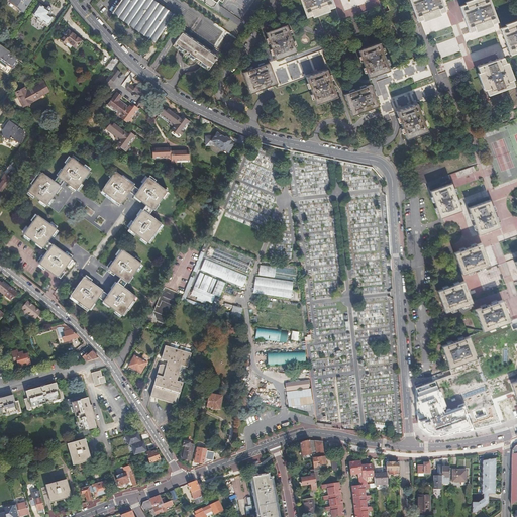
[(9,0),(8,2),(13,5),(11,7),(17,11),(16,12),(20,15),(30,2),(27,0),(9,0)]
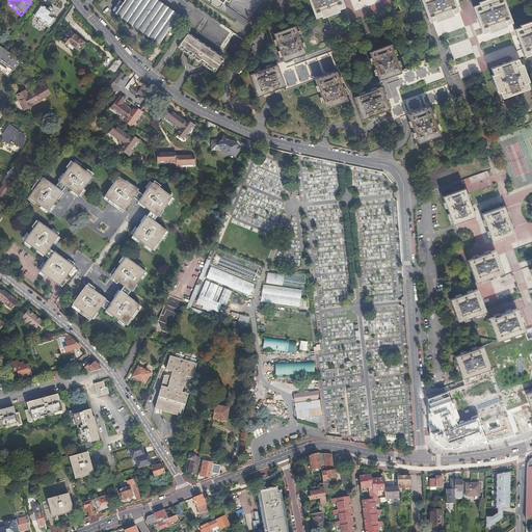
[(121,6),(114,15),(158,44),(177,16),(155,0),(124,0),(123,3),(122,2),(118,6),(121,6)]
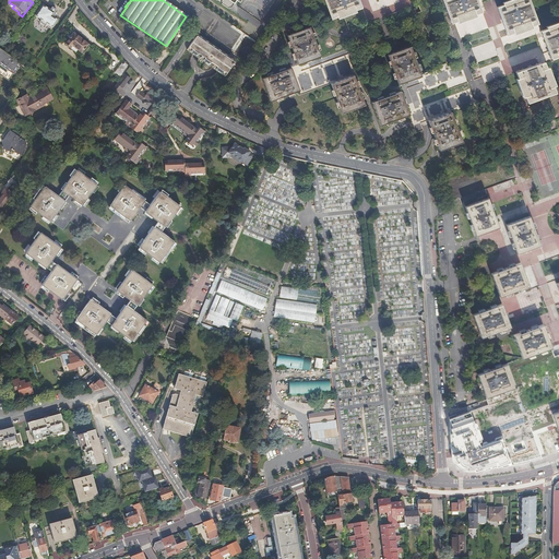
[(358,0),(323,0),(331,19),(361,7),(358,0)]
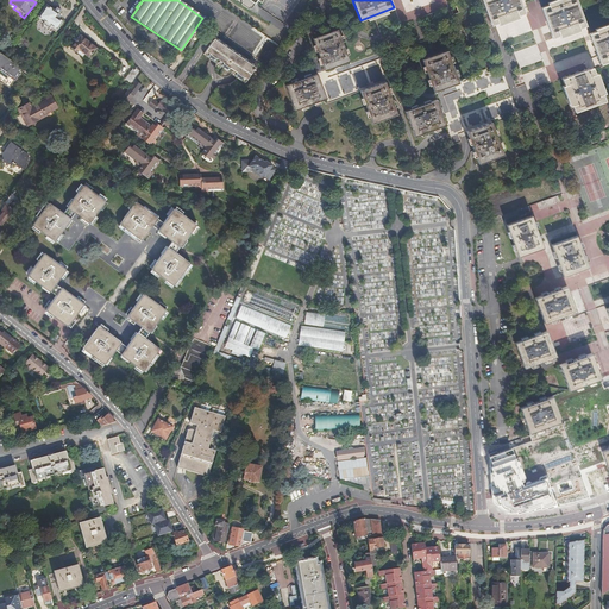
[(520,0),(482,0),(491,24),(525,12),(520,0)]
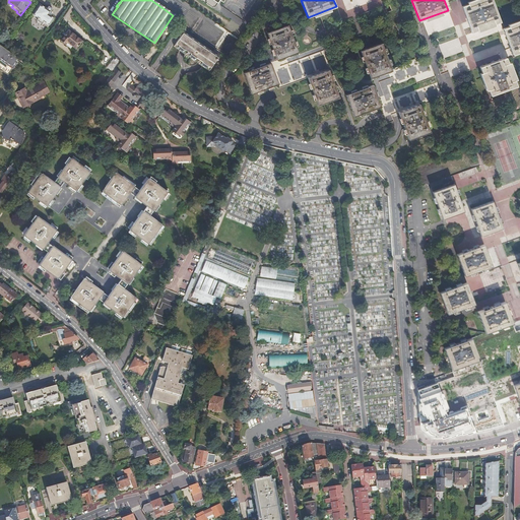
[(493,0),(474,0),(462,4),(471,30),(500,20),(493,0)]
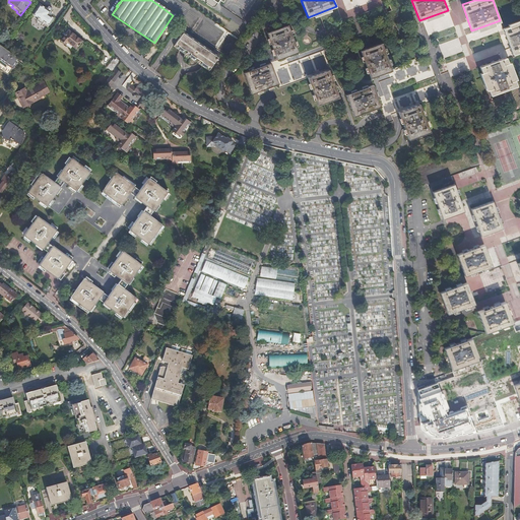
[(46,11),(38,6),(29,18),(35,21),(34,22),(35,23),(35,25),(37,26),(39,26),(40,26),(41,25),(46,29),(52,21),(49,19),(49,18),(49,15),(51,11),(48,9),(46,11)]
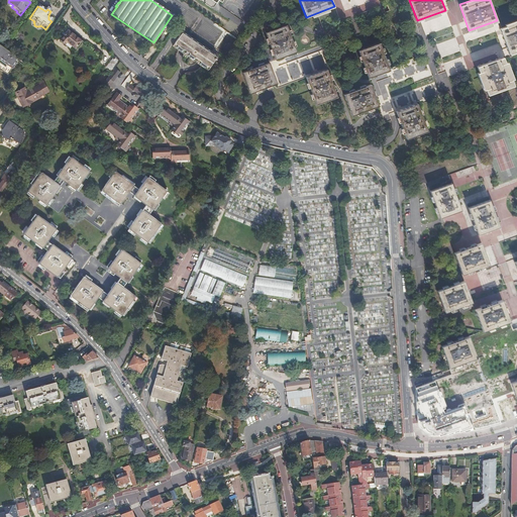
[(236,39),(190,7),(180,21),(227,54),(236,39)]
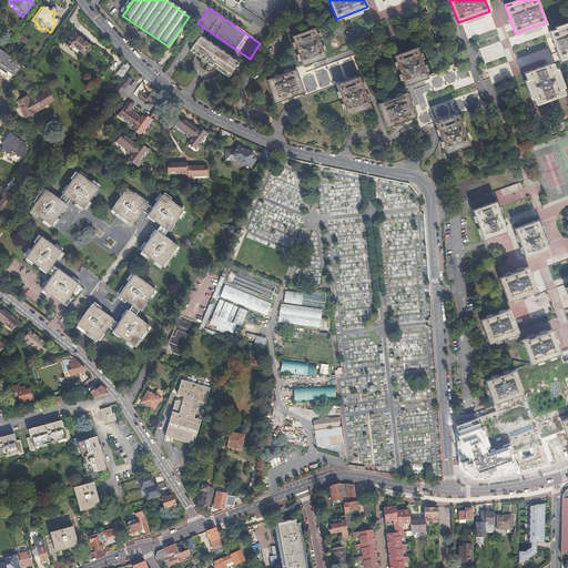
[(567,23),(549,30),(559,59),(567,56),(567,23)]
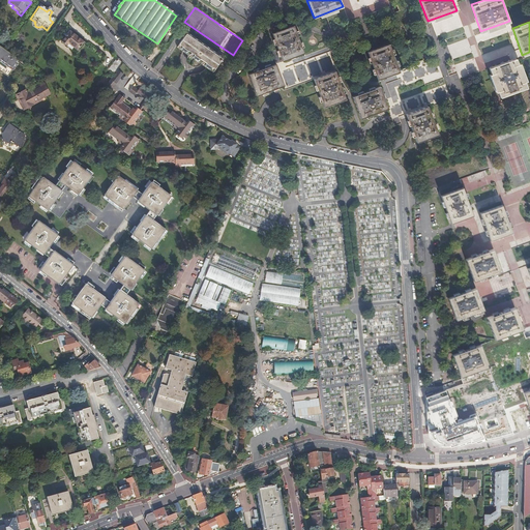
[(297,36),(295,32),(293,26),(272,34),(274,40),(276,45),(278,51),(281,56),(283,61),(303,54),(301,48),(299,42),(297,36)]
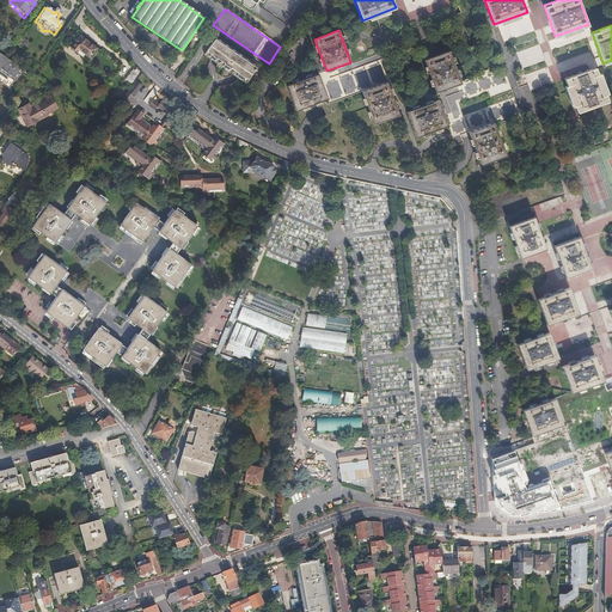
[(219,32),(203,54),(202,55),(216,65),(216,66),(215,68),(215,69),(215,71),(215,73),(216,74),(216,75),(218,77),(219,78),(221,78),(222,79),(224,79),(226,78),(227,78),(228,77),(230,77),(231,74),(244,84),(245,83),(259,62),(219,32)]
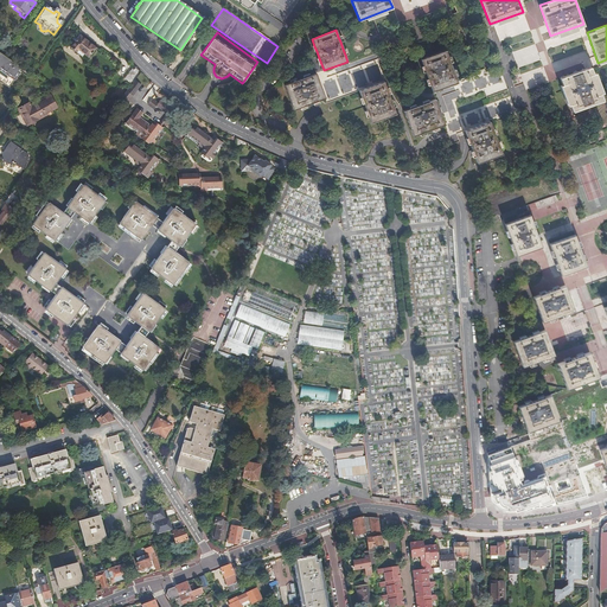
[(78,36),(70,48),(76,52),(77,50),(88,57),(95,48),(78,36)]
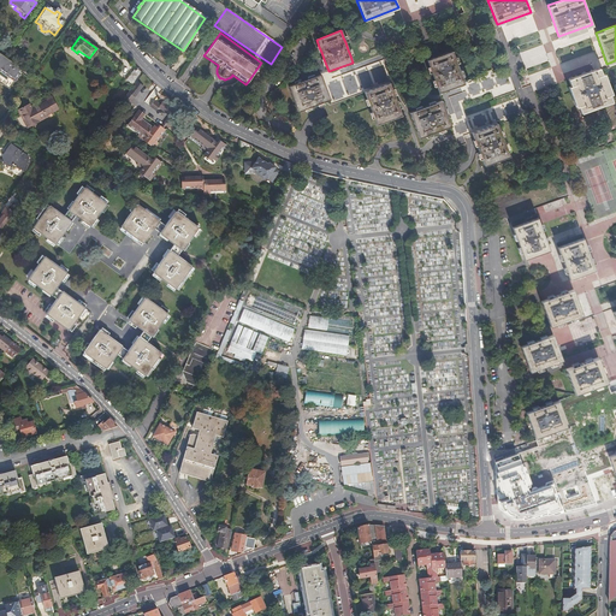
[(430,66),(432,72),(434,80),(436,86),(438,92),(463,83),(461,76),(458,70),(456,63),(454,57),(451,51),(427,60),(430,66)]
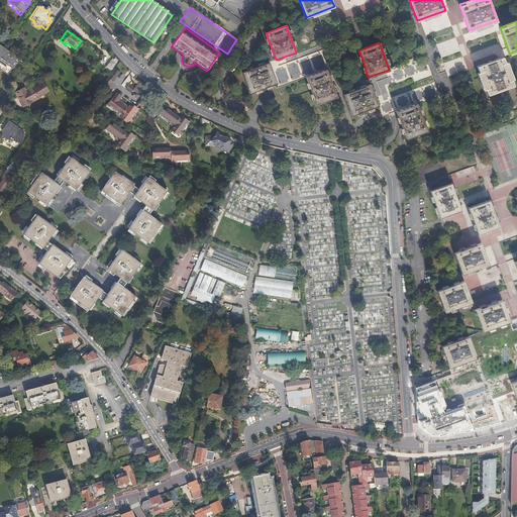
[(0,69),(7,75),(16,62),(14,61),(16,57),(5,48),(5,47),(5,46),(5,45),(4,45),(3,45),(2,46),(0,44),(0,69)]
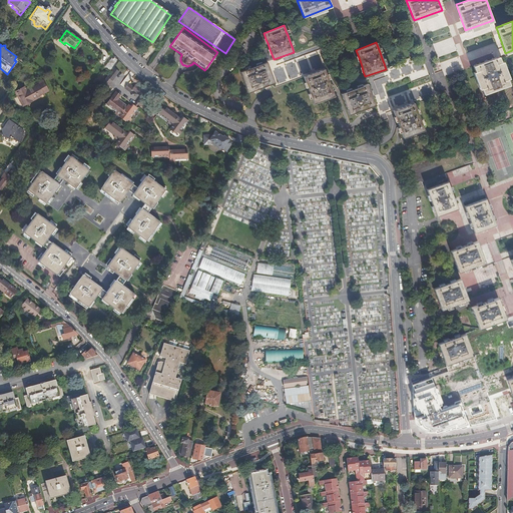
[(109,60),(115,65),(118,60),(119,59),(118,58),(112,55),(109,60)]
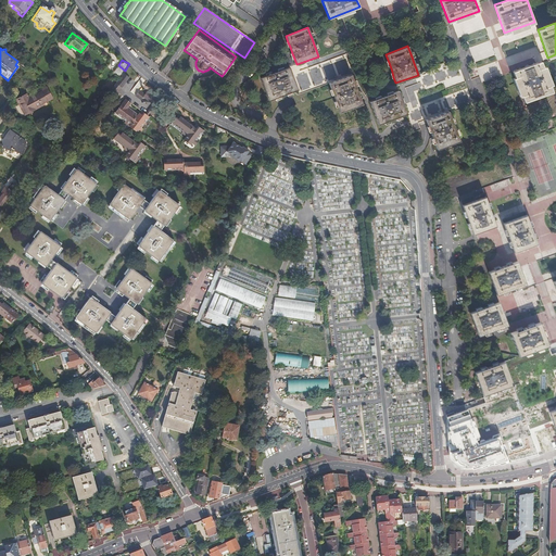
[(541,61),(513,71),(523,101),(552,90),(541,61)]
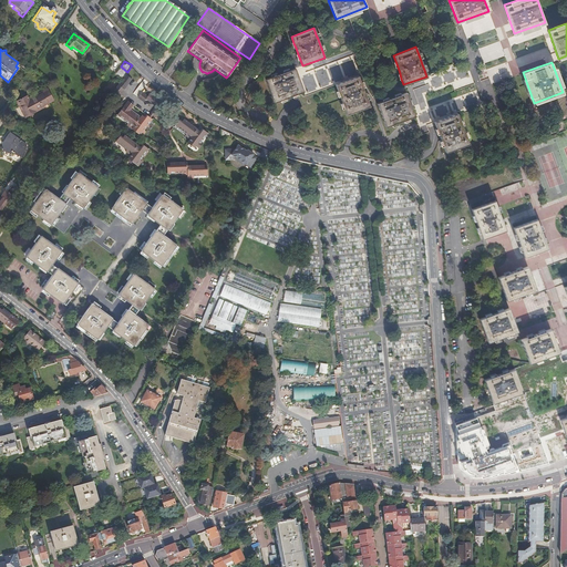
[(284,73),(277,75),(272,78),(266,80),(274,103),(280,101),(286,99),(292,96),(298,94),(303,92),(295,69),(289,71),(284,73)]
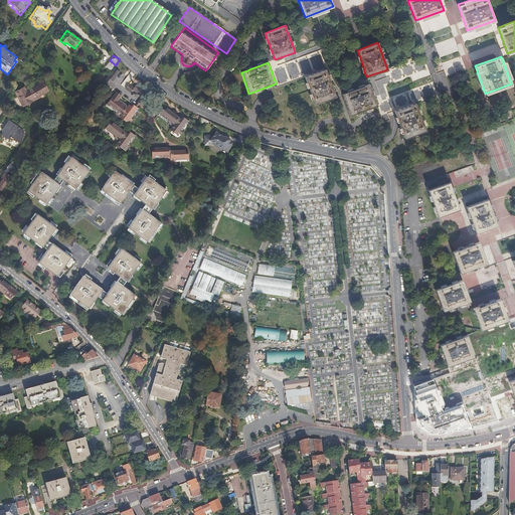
[(121,70),(115,65),(105,80),(110,84),(121,70)]
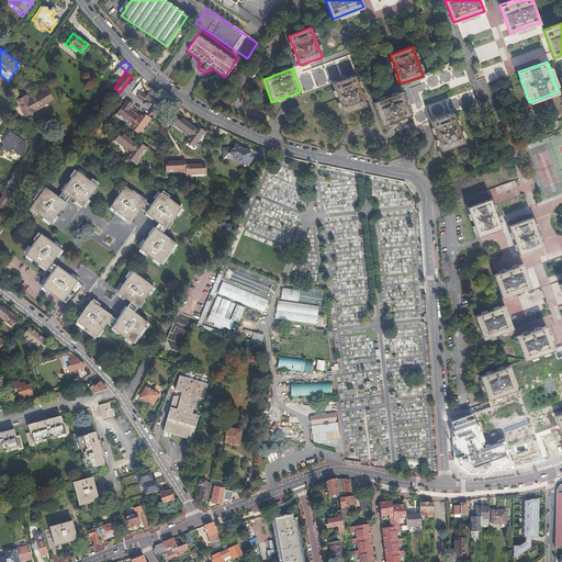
[(430,86),(438,85),(436,75),(428,77),(430,86)]
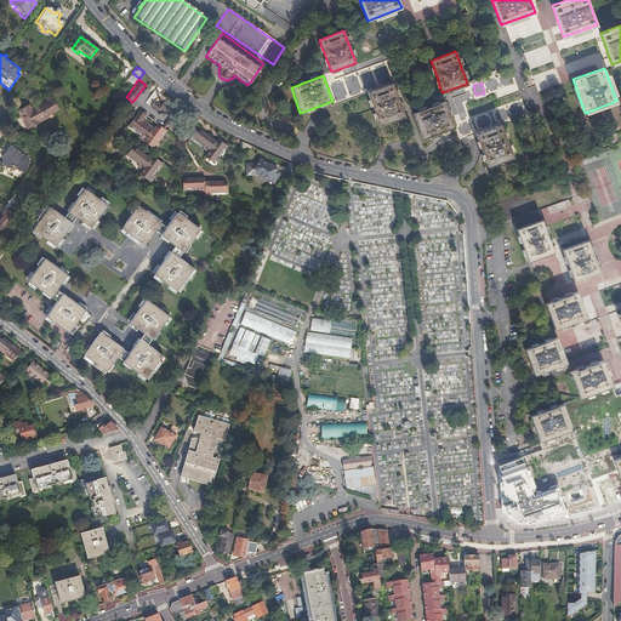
[(398,96),(396,91),(393,84),(368,93),(370,101),(372,106),(375,113),(377,119),(380,125),(405,115),(403,109),(400,103),(398,96)]
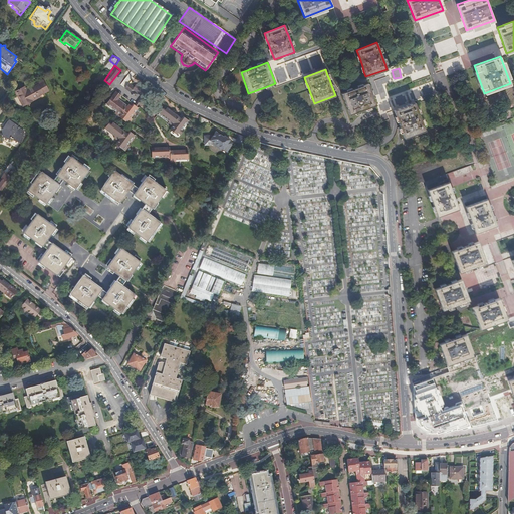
[(37,82),(49,90),(43,79),(37,82)]
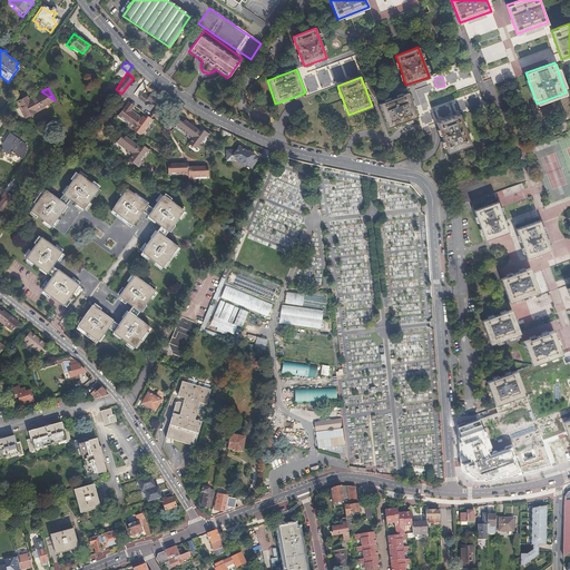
[(26,116),(55,100),(41,91),(38,94),(38,95),(30,99),(28,95),(17,100),(26,116)]
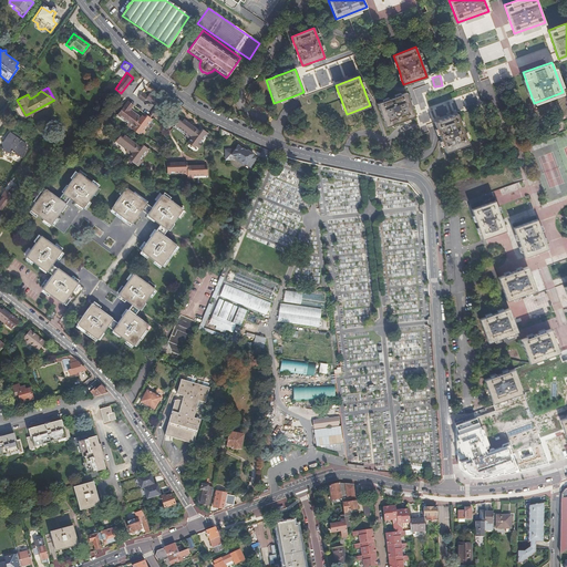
[(144,91),(140,96),(144,101),(147,98),(157,104),(162,99),(151,91),(148,94),(144,91)]
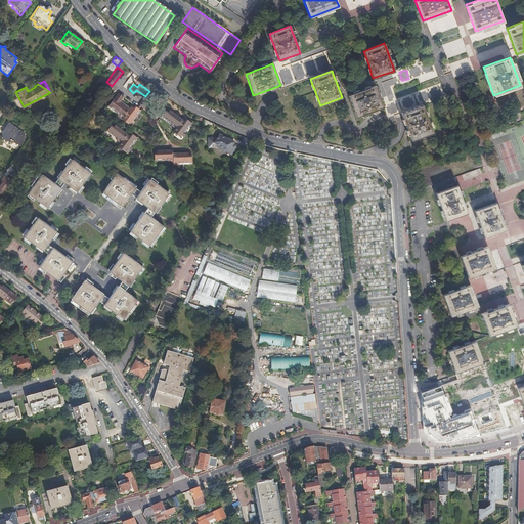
[(364,89),(358,91),(353,93),(348,95),(355,117),(361,115),(366,113),(373,111),(378,108),(383,106),(375,85),(369,87),(364,89)]
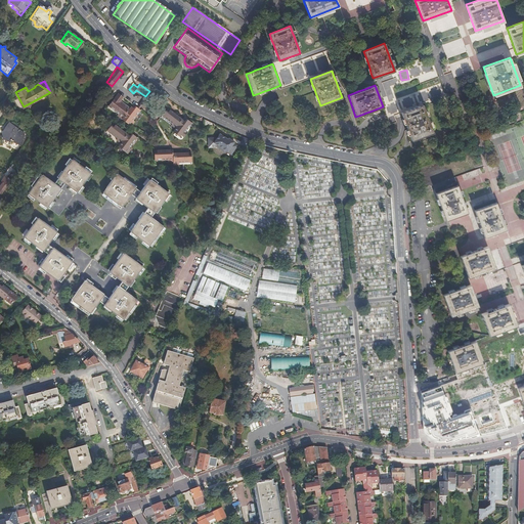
[(115,101),(113,99),(110,103),(120,112),(119,113),(118,114),(132,125),(135,120),(134,120),(132,118),(140,107),(138,105),(136,104),(135,106),(132,104),(131,106),(130,107),(121,100),(122,99),(125,95),(119,91),(115,97),(117,98),(115,101)]
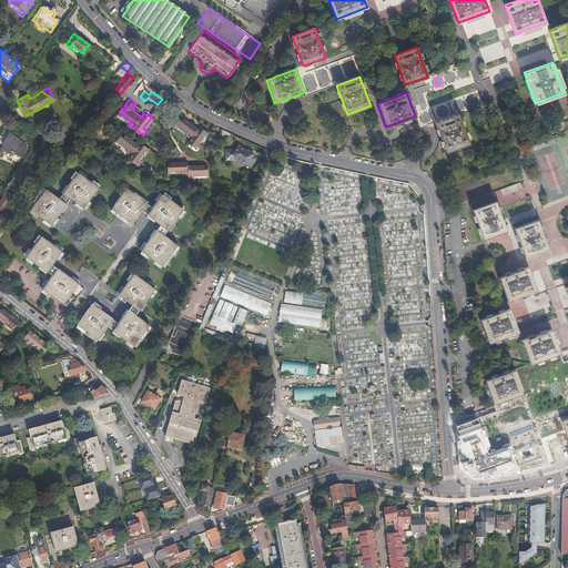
[(152,112),(154,113),(158,115),(162,111),(156,107),(152,112)]
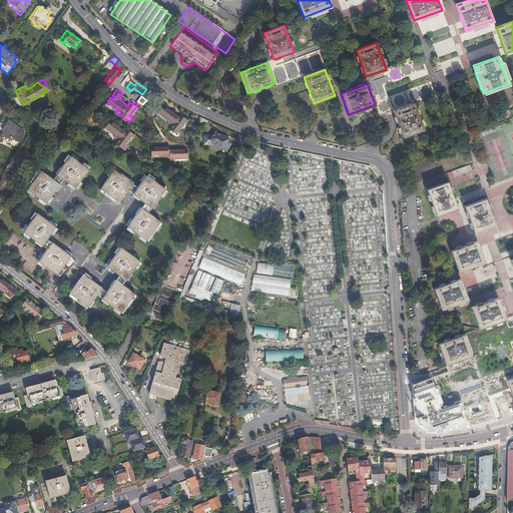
[(128,104),(119,97),(118,98),(127,105),(128,104)]
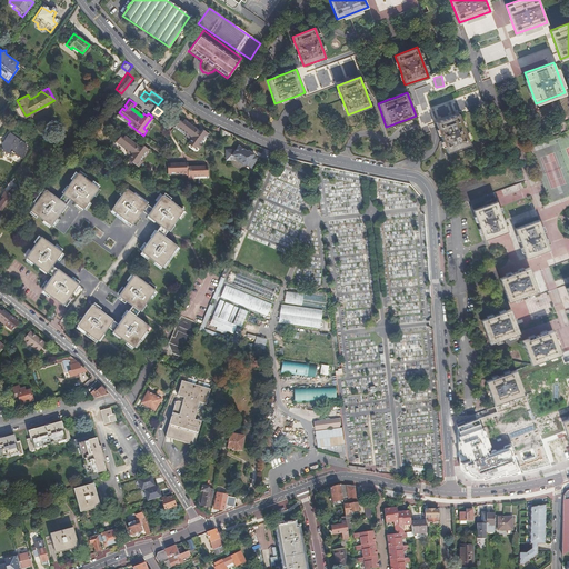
[(118,113),(129,122),(130,121),(119,112),(118,113)]
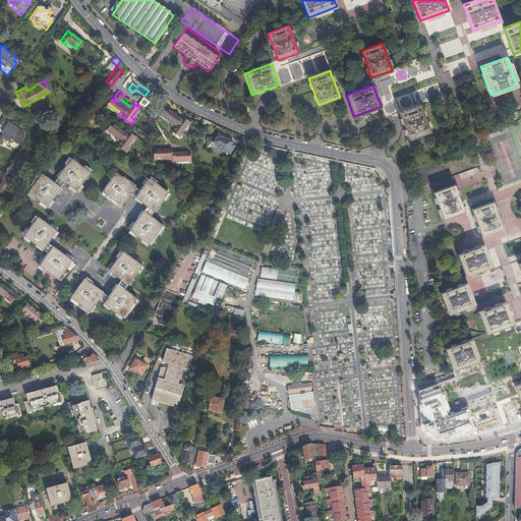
[(400,117),(402,122),(404,128),(406,133),(408,138),(429,131),(427,125),(425,120),(423,114),(421,109),(419,104),(398,112),(400,117)]
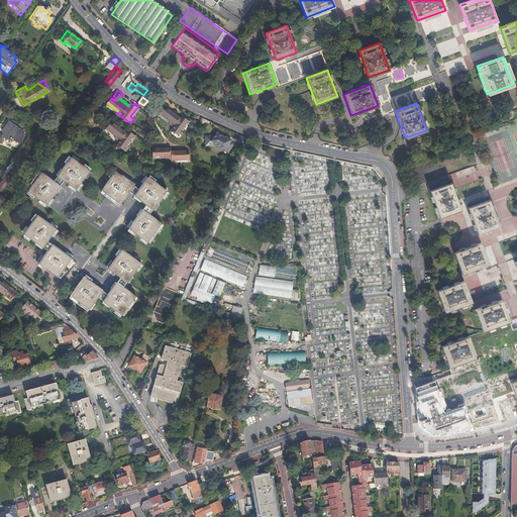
[(140,107),(138,106),(130,116),(132,118),(140,107)]
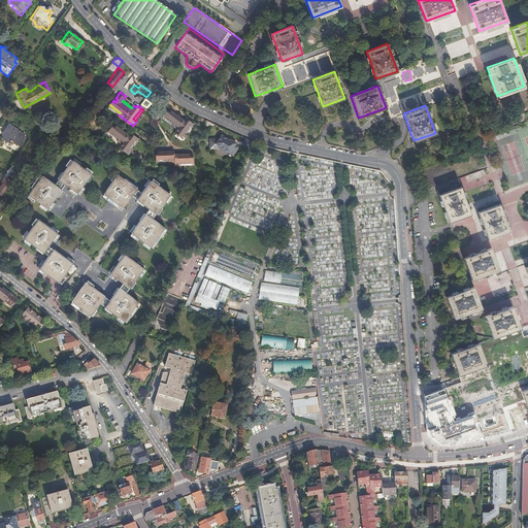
[(175,122),(174,123),(173,125),(177,128),(175,131),(183,136),(184,134),(187,136),(190,132),(189,131),(188,130),(194,122),(190,118),(188,121),(185,119),(172,108),(170,111),(168,109),(165,113),(175,122)]
